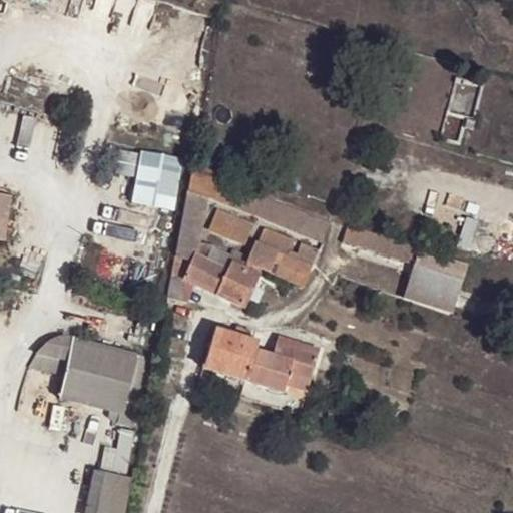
[(64,15),(68,0),(40,0),(39,7),(64,15)]
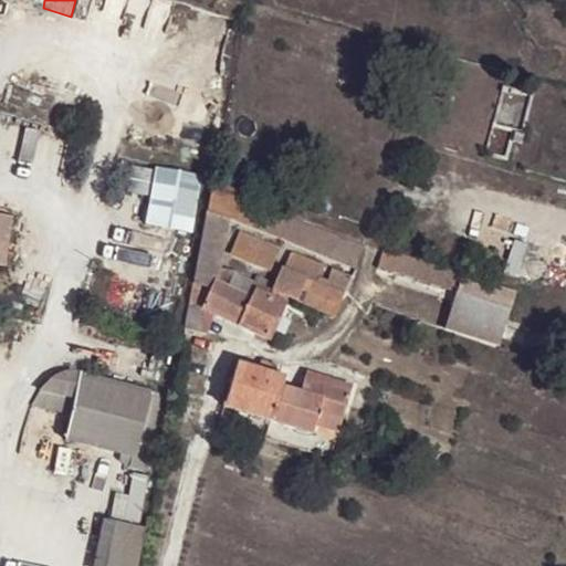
[(205,174),(158,166),(148,223),(195,232),(205,174)]
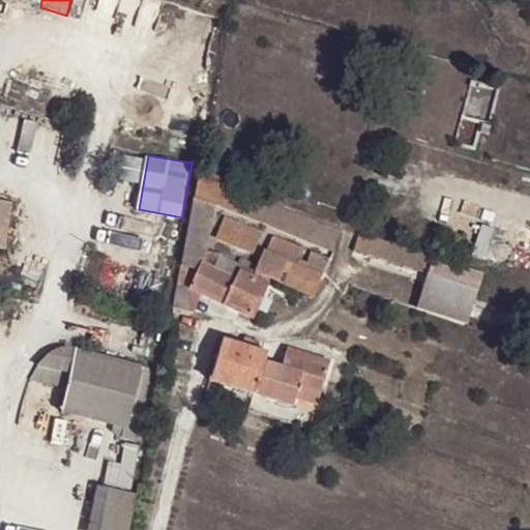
[(341,228),(201,171),(196,194),(216,202),(334,247),(341,228)]
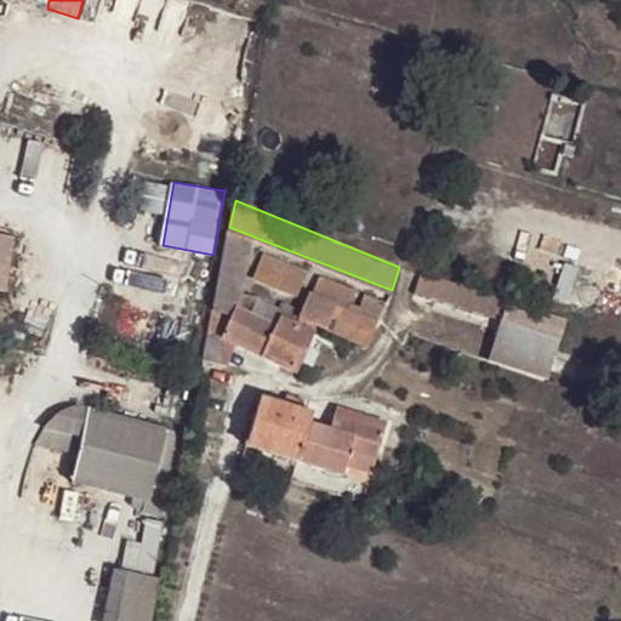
[(254,237),(229,227),(210,329),(231,340),(294,376),(301,366),(315,340),(297,330),(275,318),(241,297),(254,237)]
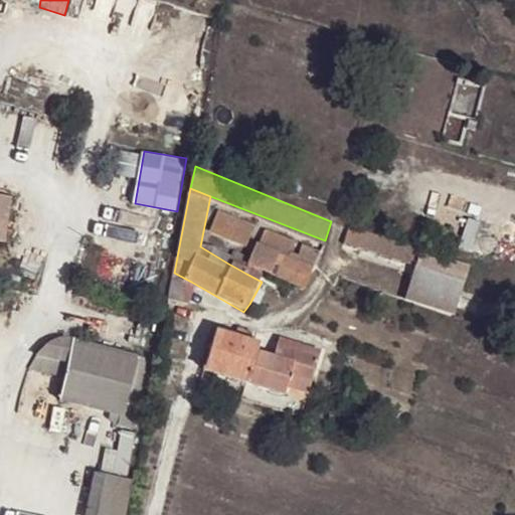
[(11,193),(0,190),(0,238),(5,240),(9,203),(11,193)]
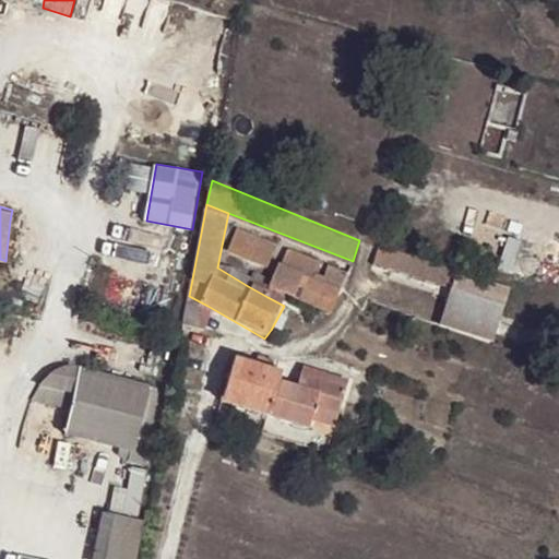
[(25,223),(10,221),(6,261),(20,263),(25,223)]
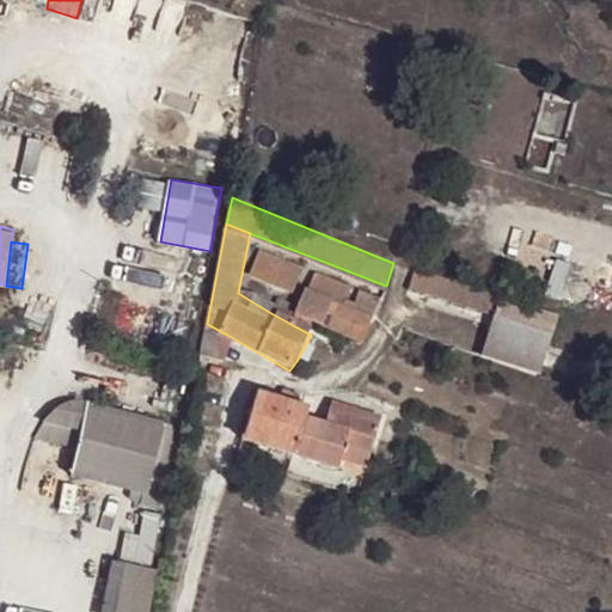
[(573,261),(537,249),(525,285),(562,297),(573,261)]
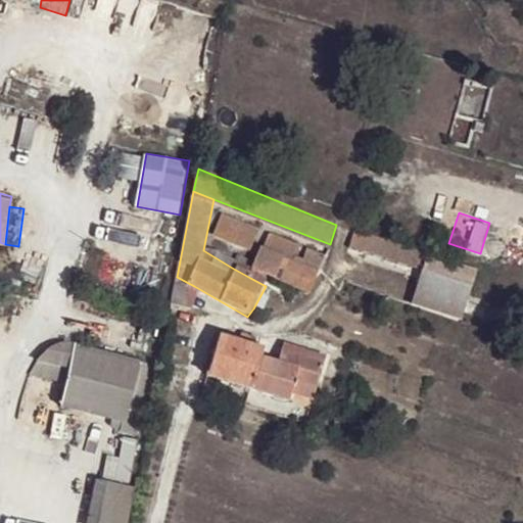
[(257,229),(222,216),(215,235),(251,248),(257,229)]
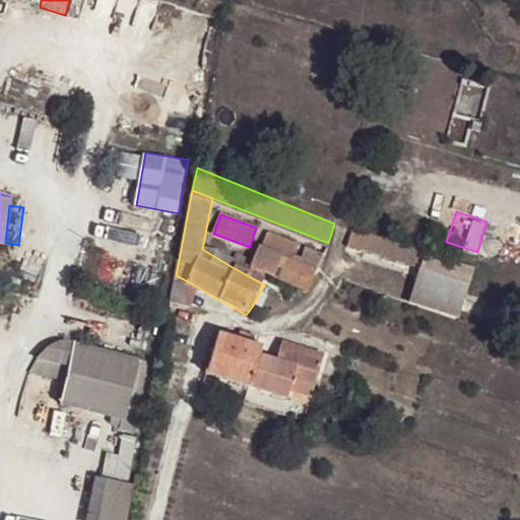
[(419,272),(426,255),(350,229),(345,247),(419,272)]
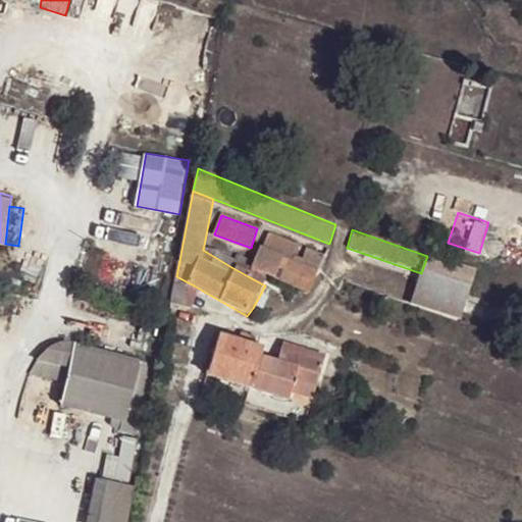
[(270,233),(263,253),(294,264),(300,244),(270,233)]
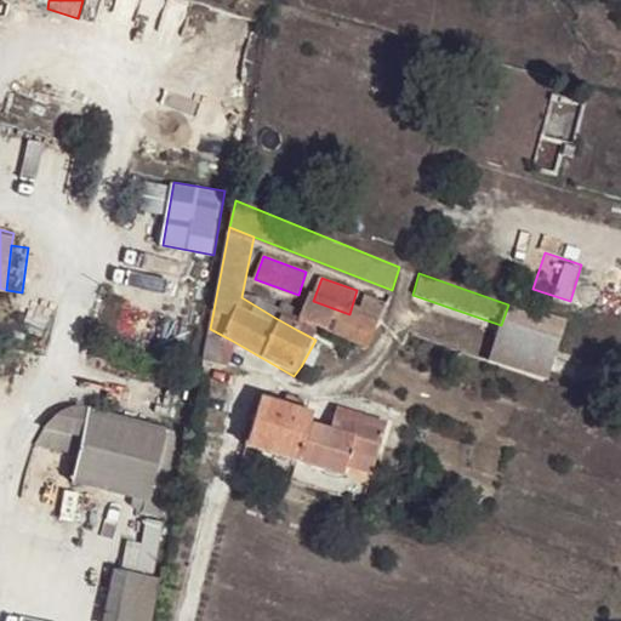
[(365,296),(358,317),(381,324),(387,305),(365,296)]
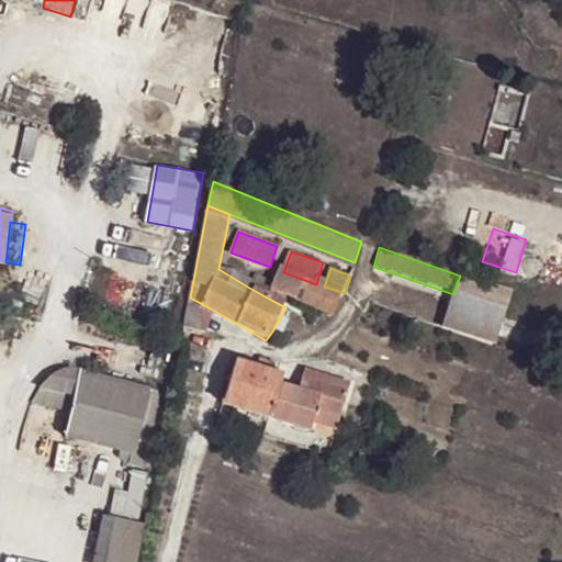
[(281,270),(274,283),(271,294),(337,316),(345,293),(324,287),(316,284),(283,272),(281,270)]
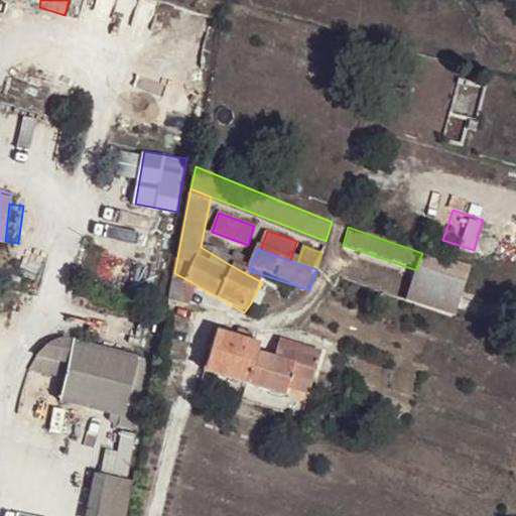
[(236,252),(229,264),(247,274),(249,270),(252,260),(236,252)]
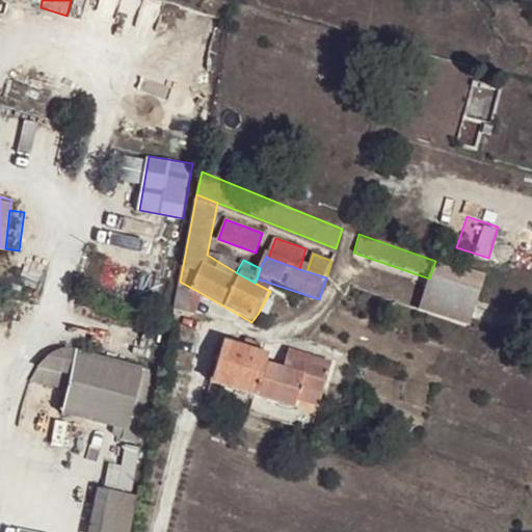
[(429,278),(417,311),(468,327),(484,277),(435,261),(429,278)]
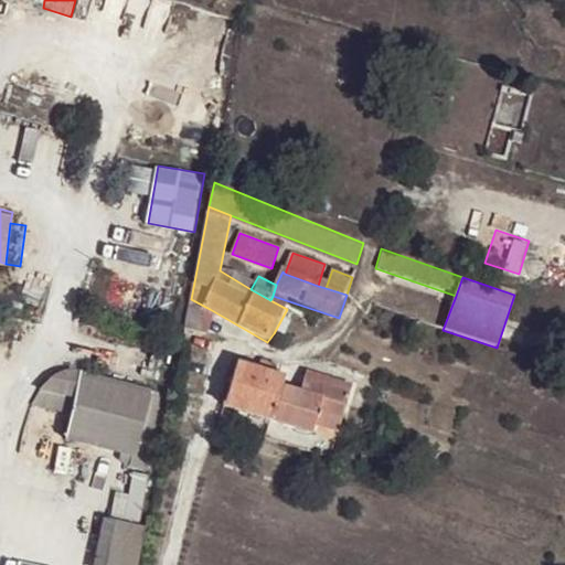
[(210,309),(191,299),(185,329),(205,332),(210,309)]
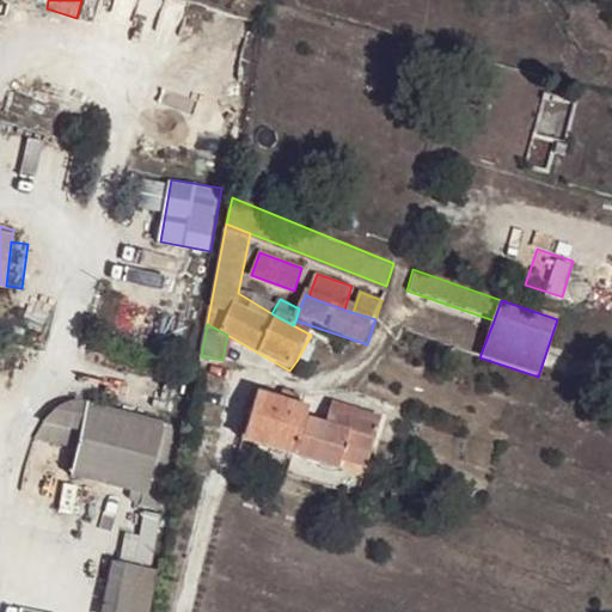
[(320,342),(311,335),(297,361),(306,367),(320,342)]
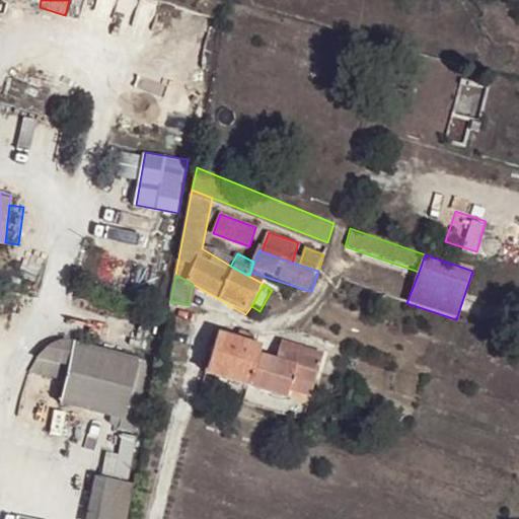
[(250,385),(258,359),(262,351),(250,347),(253,338),(242,334),(239,338),(235,337),(234,342),(218,337),(206,374),(249,387),(250,385)]
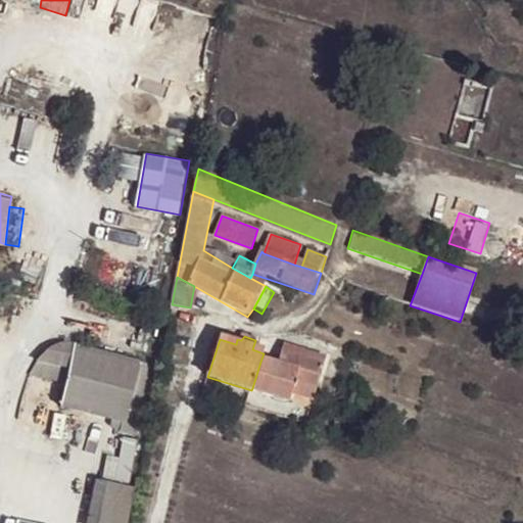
[(68,381),(76,344),(70,344),(58,346),(46,352),(38,361),(32,373),(68,381)]
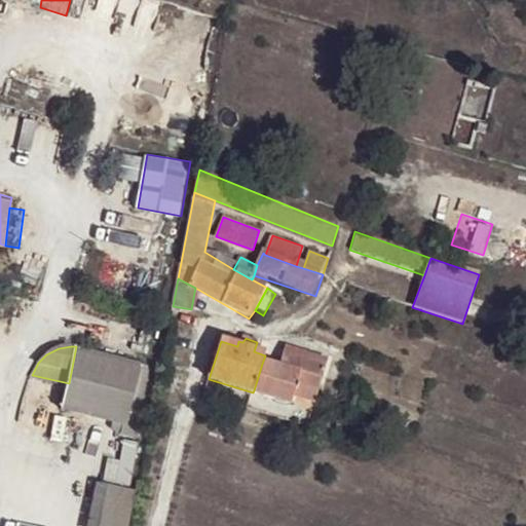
[(128,421),(141,360),(76,346),(69,383),(64,409),(128,421)]
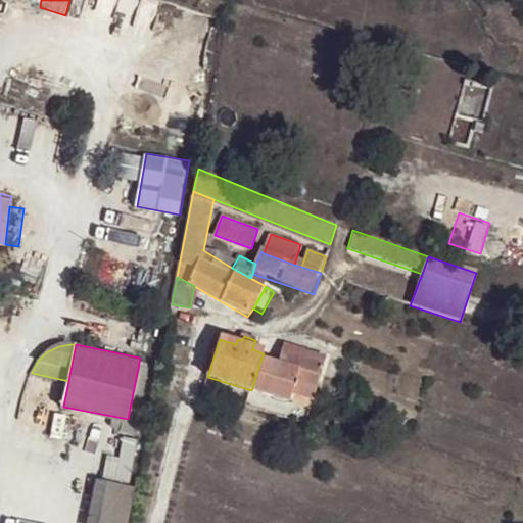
[(293,358),(295,350),(282,346),(280,352),(293,358)]
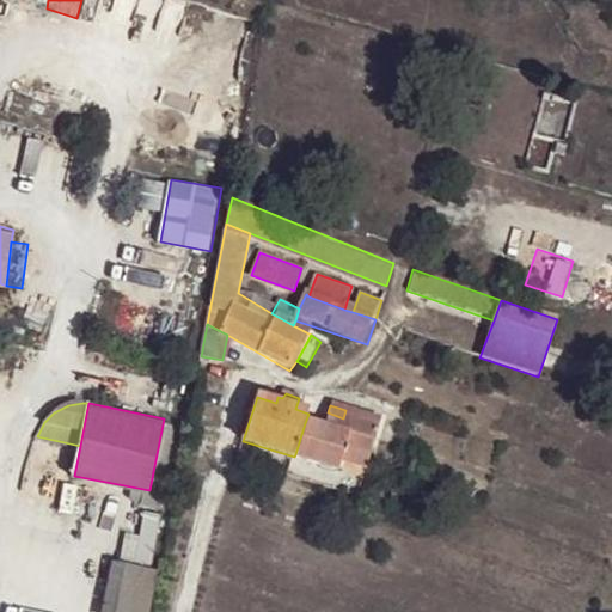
[(346,447),(371,457),(380,421),(346,410),(343,418),(328,412),(324,430),(305,423),(295,454),(294,457),(338,470),(341,460),(346,447)]
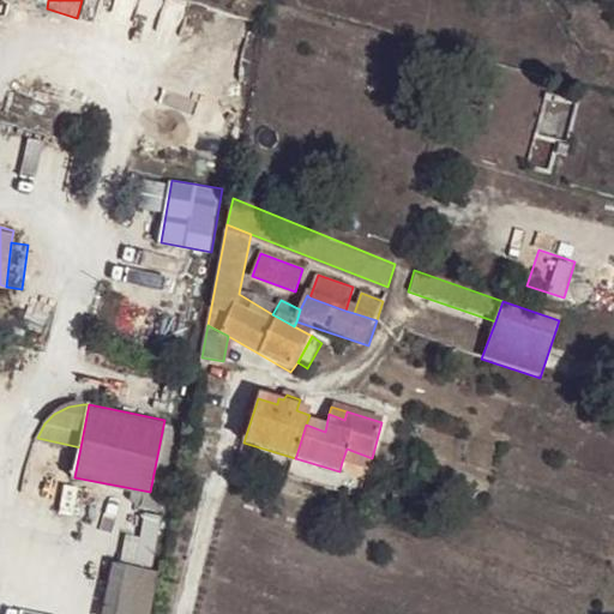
[(173,511),(188,425),(164,420),(150,492),(149,505),(173,511)]
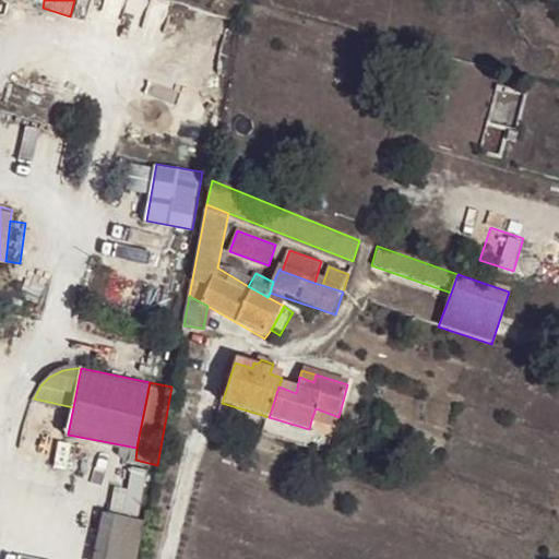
[(311,420),(333,427),(339,417),(316,408),(311,420)]
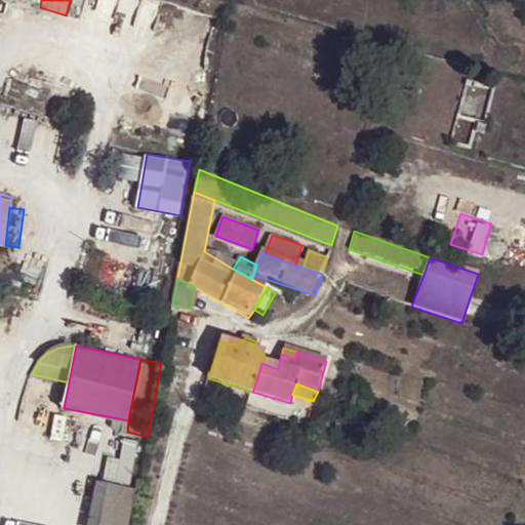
[(116,437),(108,476),(129,481),(137,442),(116,437)]
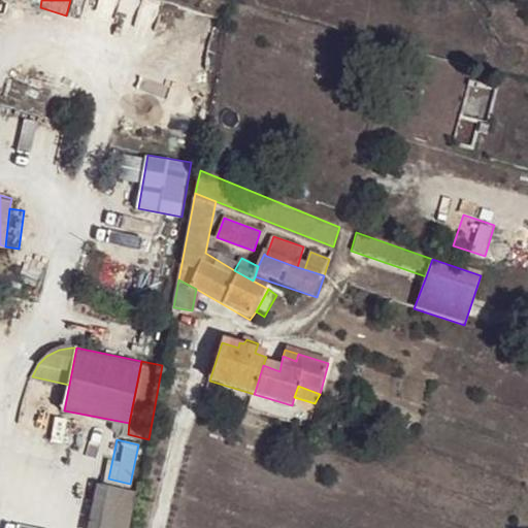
[(131,527),(139,490),(98,482),(89,527),(131,527)]
